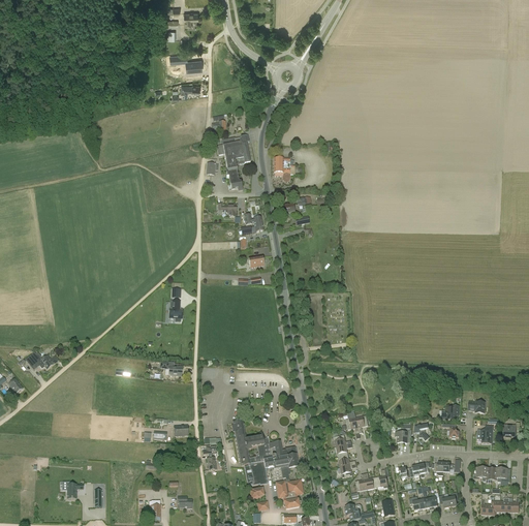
[(184,25),(191,24),(190,19),(197,19),(197,10),(184,11),(184,22),(184,25)]
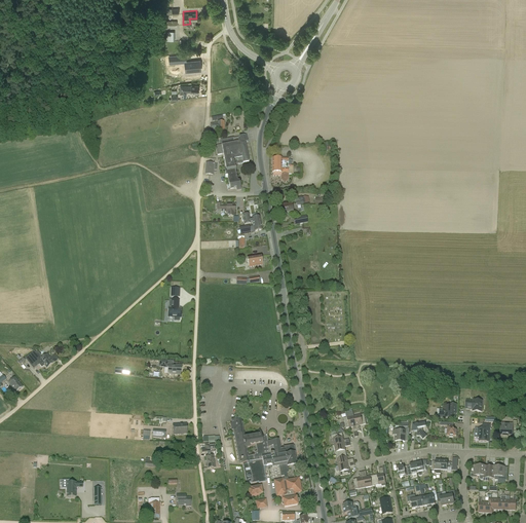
[(186,60),(185,60),(185,61),(186,69),(190,69),(199,68),(199,61),(199,58),(195,58),(195,59),(186,60)]
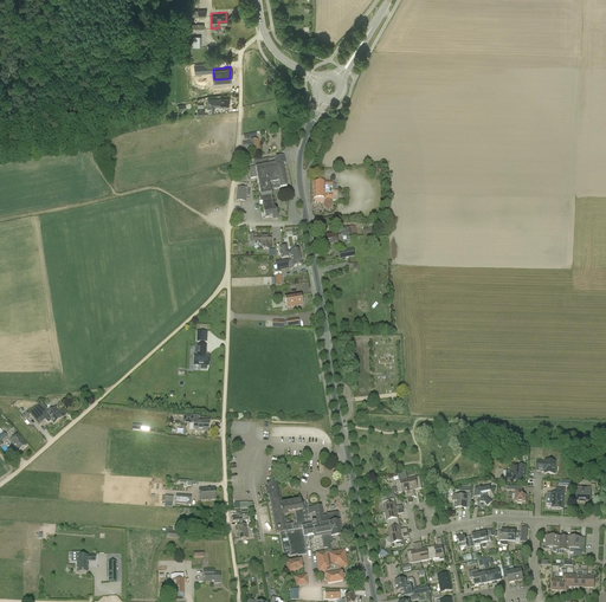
[(220,95),(219,96),(207,95),(207,105),(214,105),(214,103),(219,103),(229,104),(229,96),(220,95)]
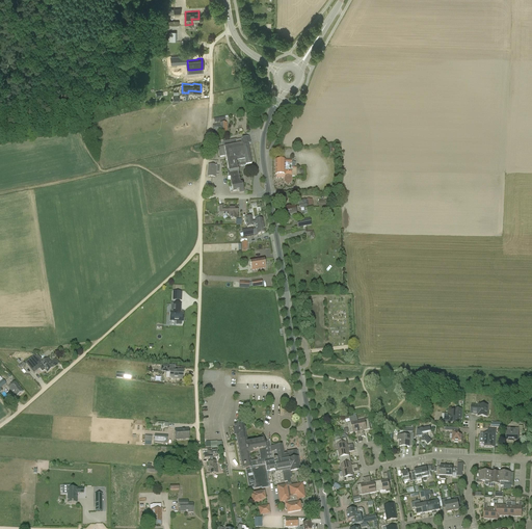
[(213,130),(216,131),(220,130),(220,131),(227,130),(227,121),(219,121),(219,122),(212,122),(213,130)]
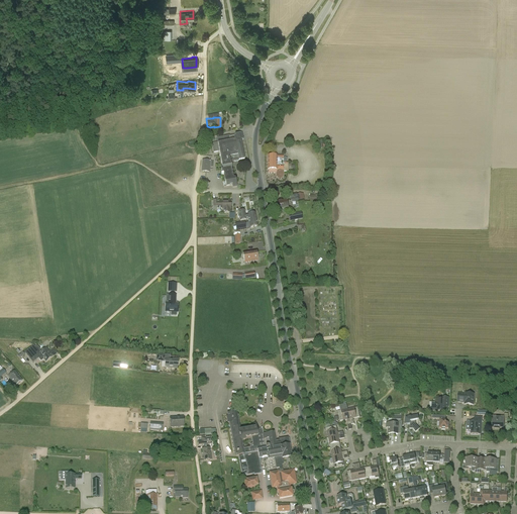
[(244,157),(240,137),(243,136),(242,130),(235,132),(235,133),(229,134),(229,133),(217,135),(217,139),(211,140),(213,150),(219,149),(220,158),(222,165),(222,167),(221,167),(222,171),(223,170),(226,185),(232,183),(232,186),(236,185),(235,176),(233,176),(231,165),(231,163),(230,160),(244,157)]
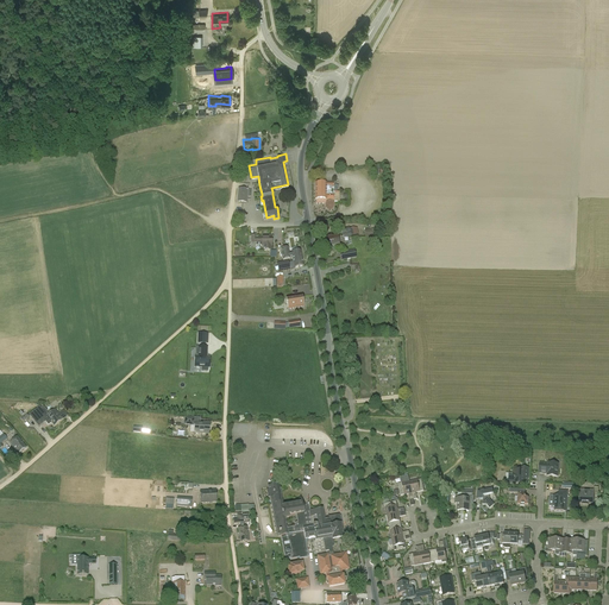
[(316,201),(325,201),(325,203),(326,206),(328,207),(331,207),(333,206),(334,203),(334,199),(338,199),(339,199),(339,189),(337,189),(337,182),(333,182),(333,180),(326,180),(315,180),(315,196),(316,196),(316,201)]
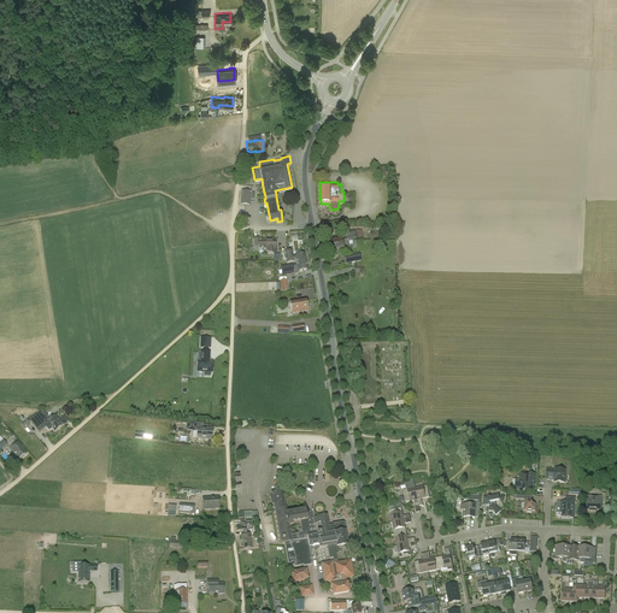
[(242,188),(241,188),(240,201),(246,202),(250,202),(251,200),(251,189),(242,188)]
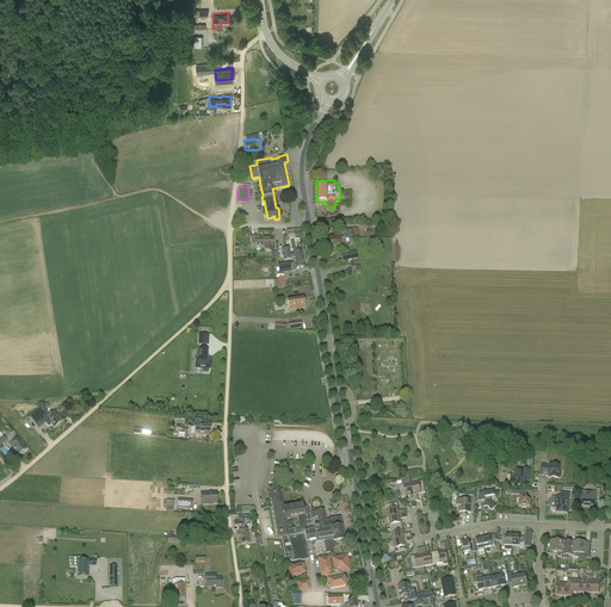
[(341,227),(344,236),(352,234),(359,231),(358,225),(353,225),(351,225),(351,224),(341,227)]
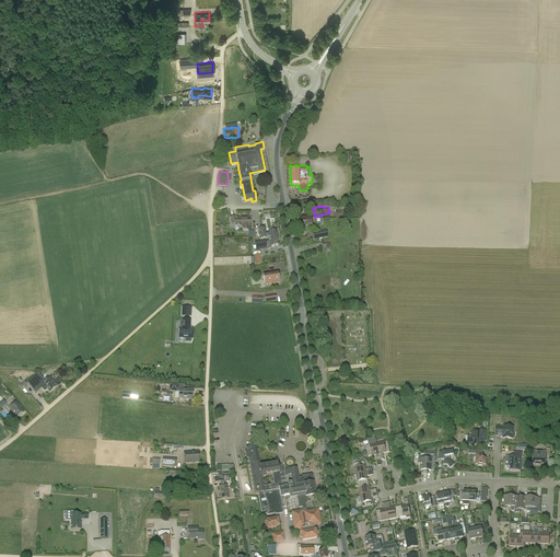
[(231,212),(231,221),(235,221),(235,223),(241,223),(241,224),(242,224),(242,229),(248,228),(248,223),(251,223),(249,216),(241,216),(235,216),(235,212),(231,212)]
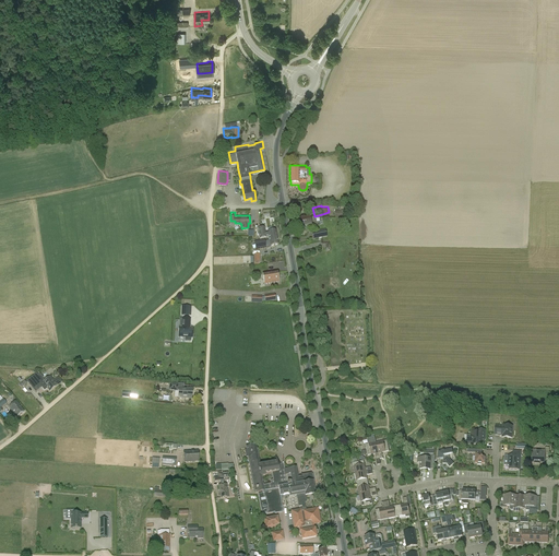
[(311,223),(309,213),(296,215),(298,225),(311,223)]
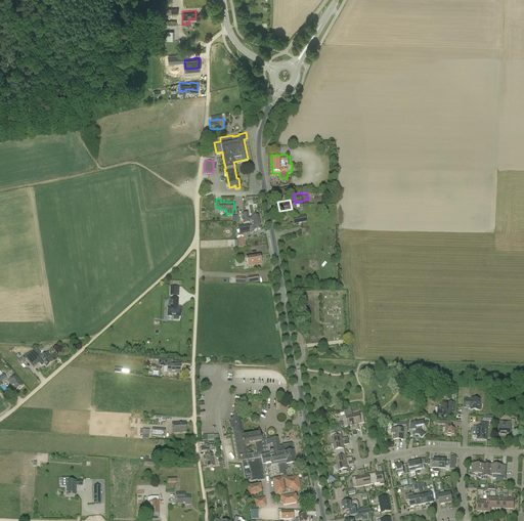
[(243,221),(251,220),(252,221),(260,220),(258,213),(249,215),(248,210),(242,212),(243,221)]
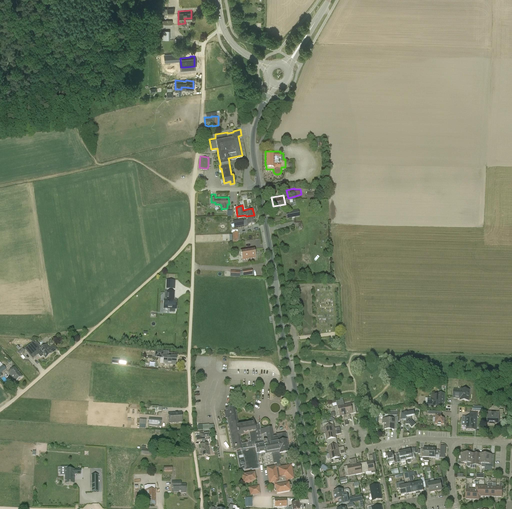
[(291,209),(287,210),(288,216),(292,216),(295,215),(297,215),(296,208),(291,209)]
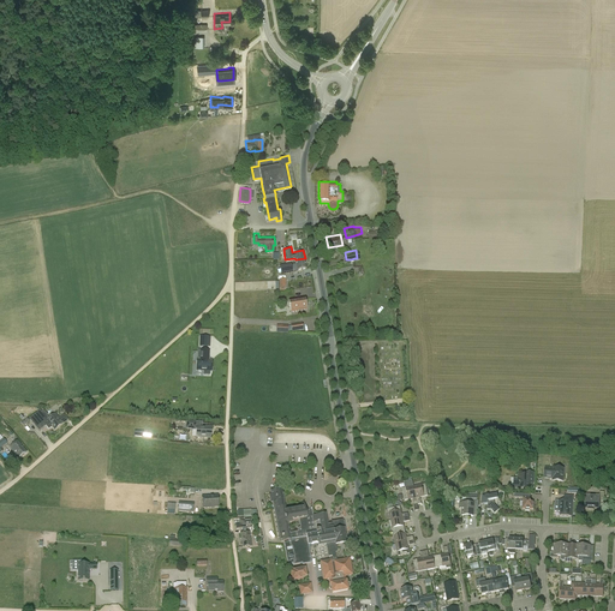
[(296,259),(296,262),(284,264),(286,274),(298,271),(297,268),(306,265),(305,258),(296,259)]
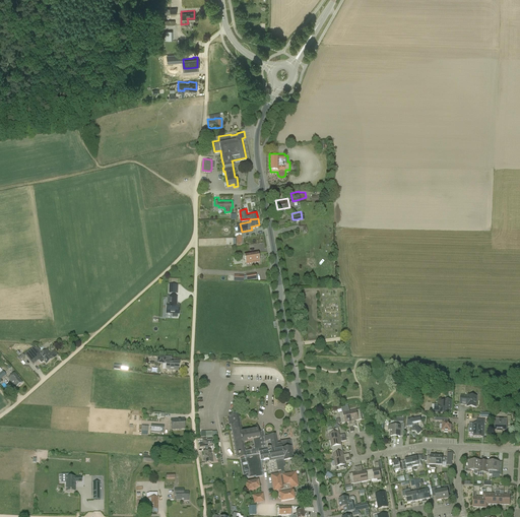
[(236,243),(236,249),(242,249),(242,248),(248,248),(247,241),(242,242),(242,234),(236,234),(236,235),(236,243)]
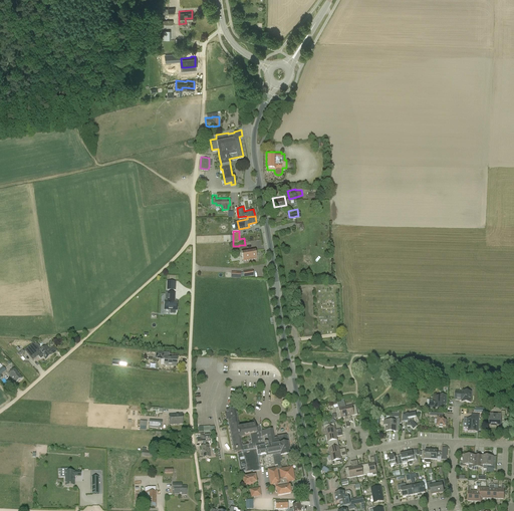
[(246,249),(242,250),(243,259),(256,257),(255,248),(246,249)]
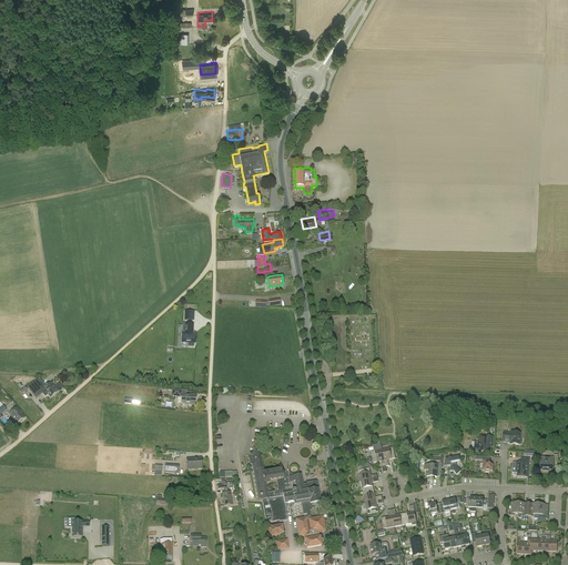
[(188,340),(188,344),(194,344),(194,341),(195,341),(195,331),(193,331),(193,322),(185,322),(184,330),(182,330),(182,340),(188,340)]
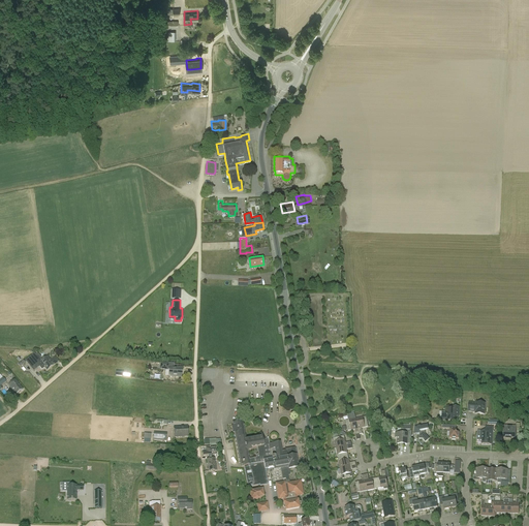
[(51,358),(47,353),(40,360),(47,368),(58,359),(55,354),(51,358)]
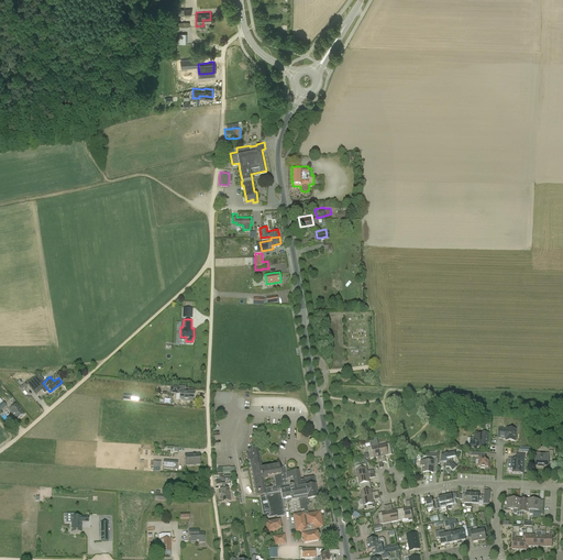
[(194,388),(185,388),(185,384),(179,384),(179,383),(170,383),(170,391),(179,391),(179,398),(192,399),(194,388)]
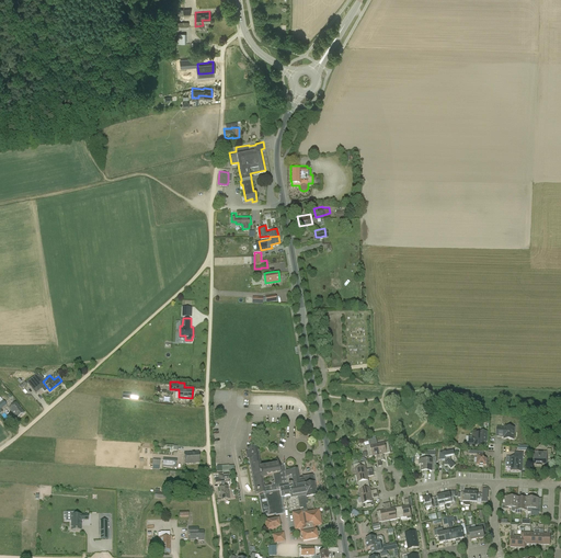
[(24,410),(16,400),(9,406),(16,417),(24,410)]
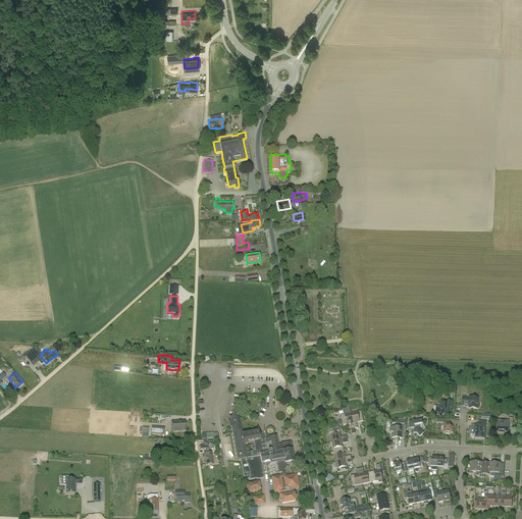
[(469,395),(463,395),(462,403),(469,404),(469,406),(478,406),(478,395),(469,395)]
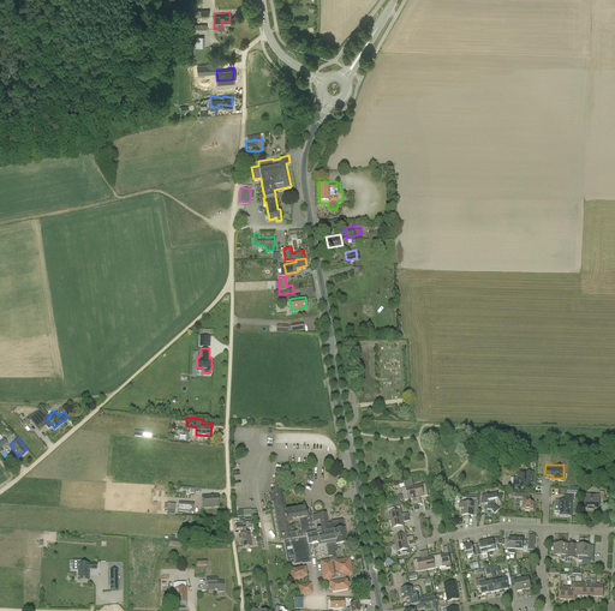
[(519,472),(519,474),(514,474),(513,484),(530,485),(530,480),(533,480),(533,469),(525,469),(525,472),(519,472)]
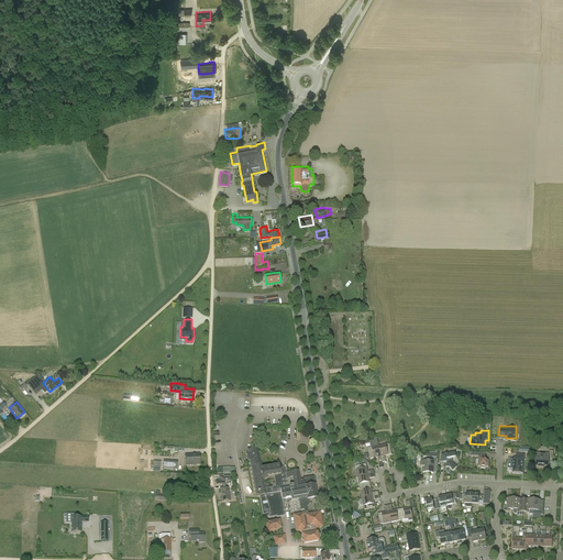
[(378,442),(378,443),(377,437),(370,439),(371,445),(367,445),(370,457),(377,454),(378,460),(382,460),(378,442)]
